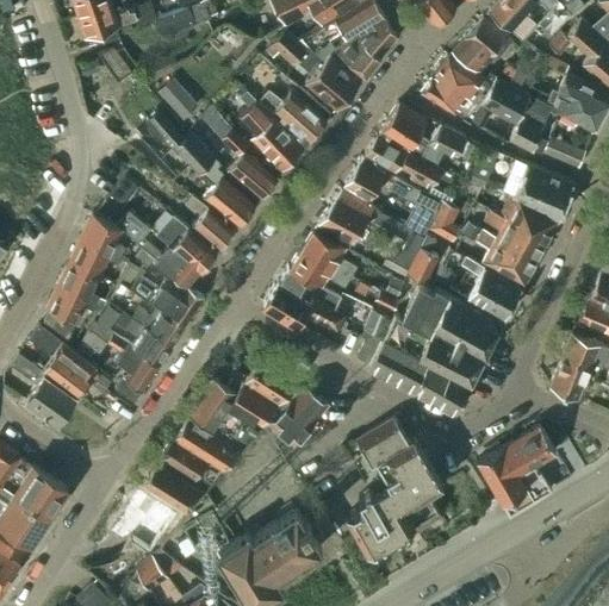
[(0,0),(5,14),(13,12),(10,0),(0,0)]
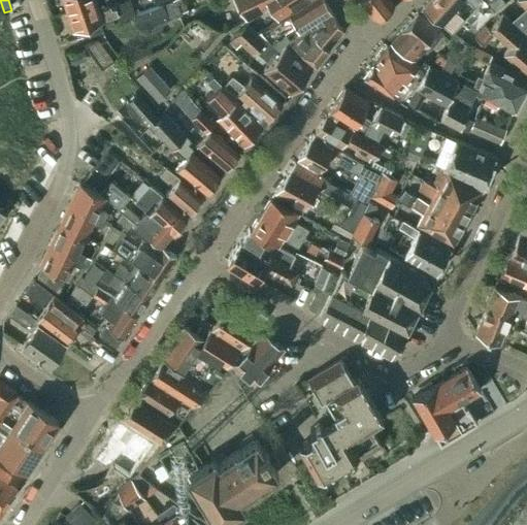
[(96,3),(104,0),(62,0),(68,15),(96,5),(96,3)]
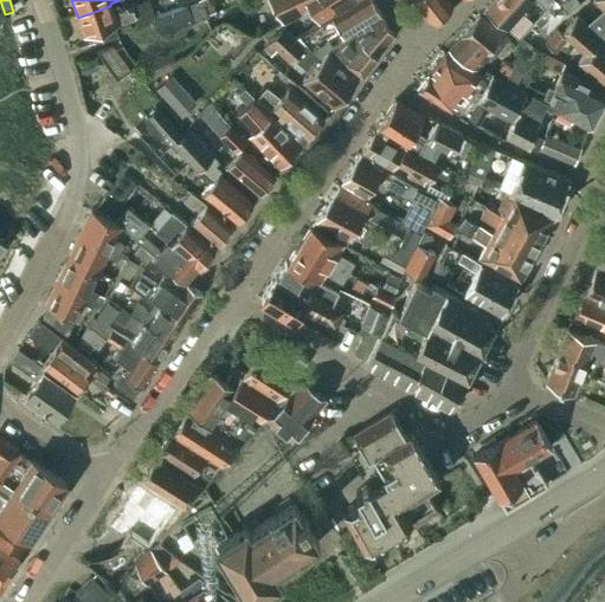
[(154,19),(155,19),(149,2),(124,11),(121,0),(120,0),(110,4),(110,6),(78,18),(85,38),(92,34),(96,44),(117,36),(115,27),(129,21),(132,27),(154,19)]
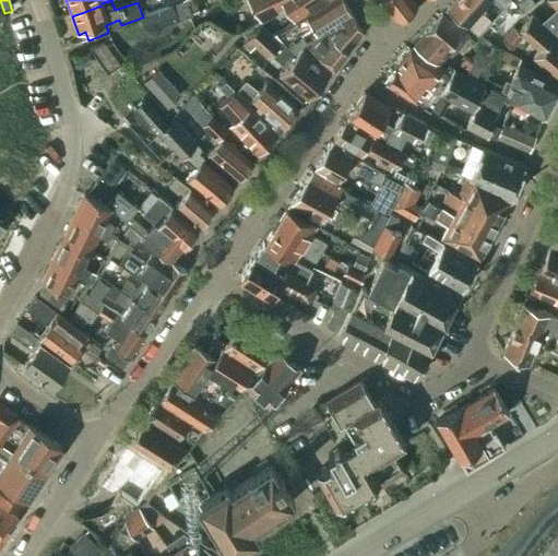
[(174,7),(143,18),(142,18),(147,33),(202,13),(197,0),(190,0),(179,4),(179,3),(174,6),(174,7)]
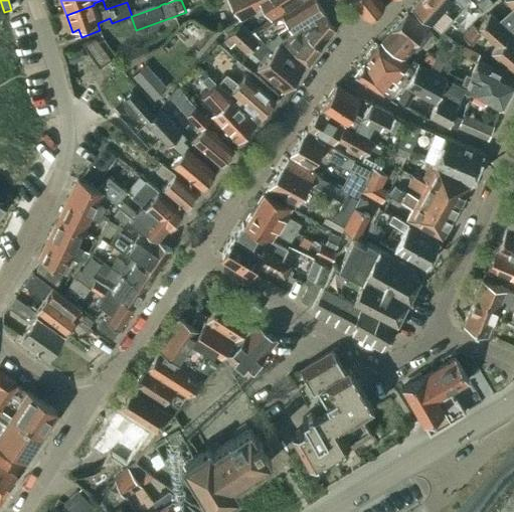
[(259,0),(227,0),(240,22),(264,8),(259,0)]
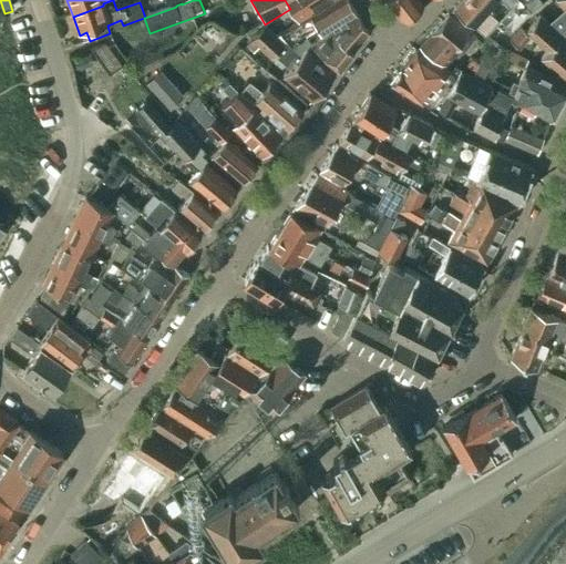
[(323,40),(357,16),(347,0),(341,0),(278,39),(286,47),(300,59),(307,51),(311,48),(318,43),(314,38),(305,43),(301,40),(317,29),(323,40)]
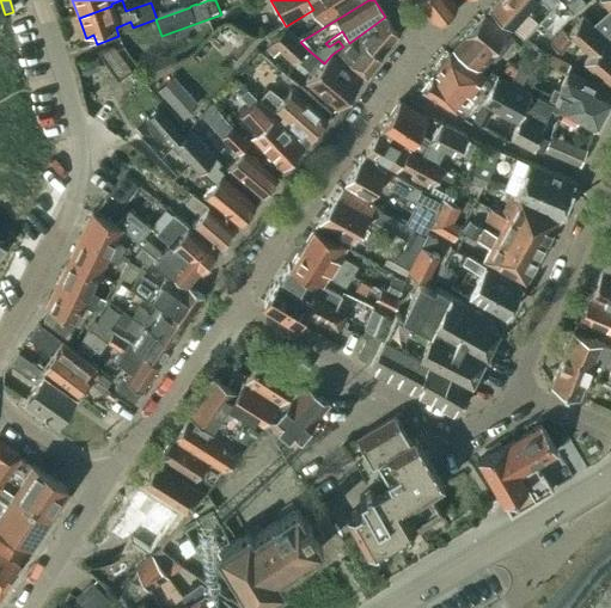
[(322,26),(365,0),(307,0),(313,10),(318,7),(316,14),(322,26)]
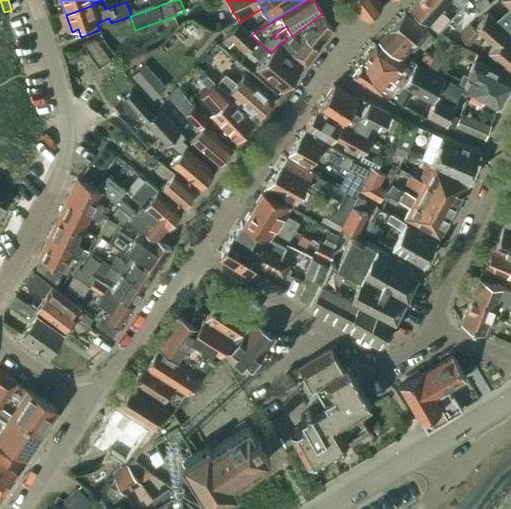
[(375,0),(349,0),(348,1),(364,22),(382,8),(375,0)]
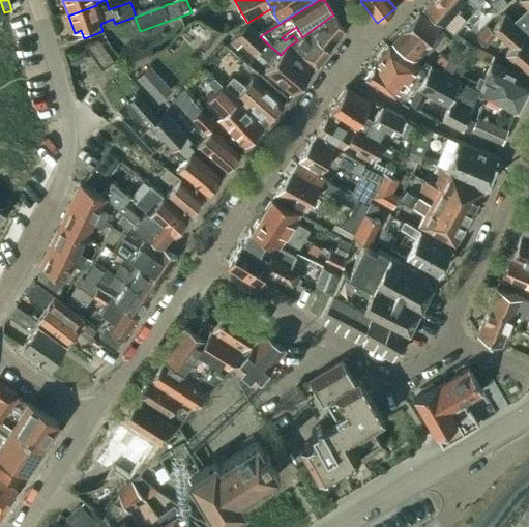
[(443,28),(468,0),(432,0),(423,10),(443,28)]
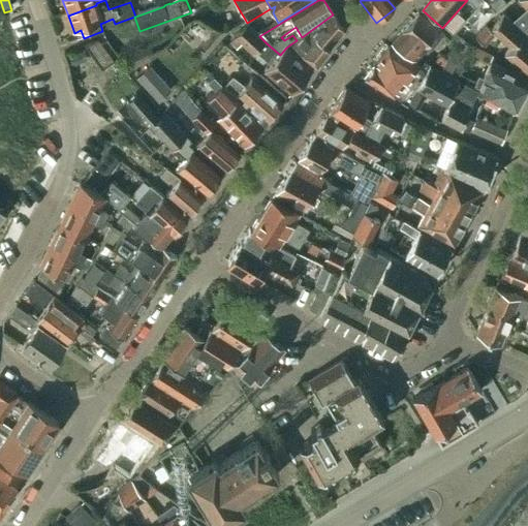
[(501,0),(488,0),(492,4),(489,7),(495,12),(496,14),(506,4),(501,0)]
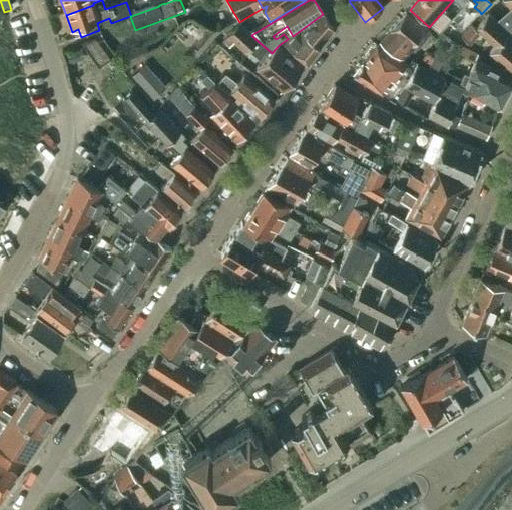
[(509,34),(506,37),(511,41),(511,0),(504,0),(503,1),(510,10),(496,23),(509,34)]
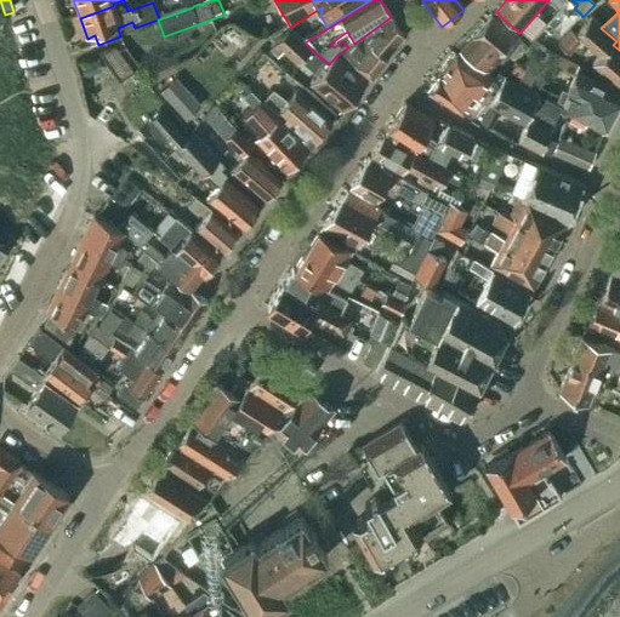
[(581,15),(574,9),(570,5),(546,29),(557,39),(581,15)]
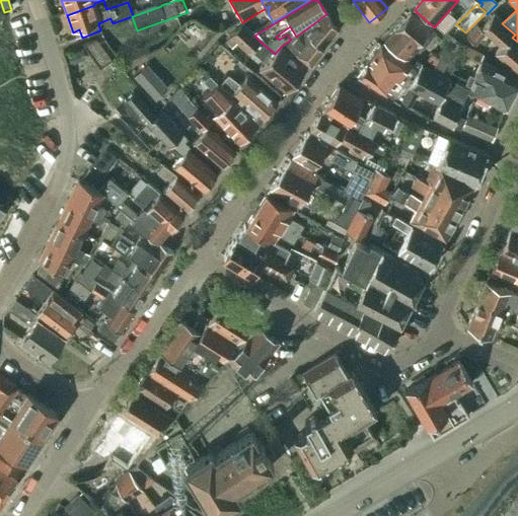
[(291,40),(285,44),(310,66),(338,32),(326,14),(296,37),(291,40)]
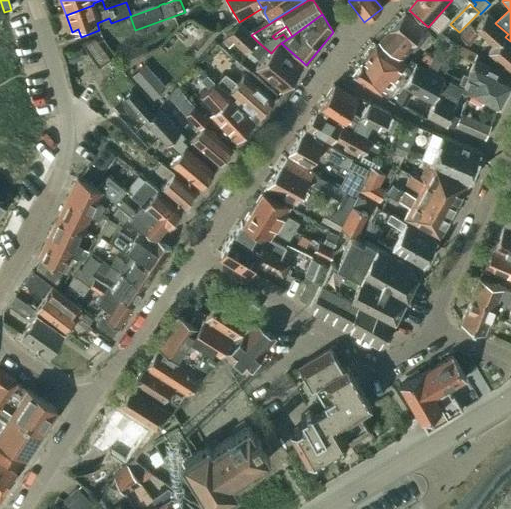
[(405,14),(379,43),(403,60),(410,52),(413,54),(429,35),(405,14)]
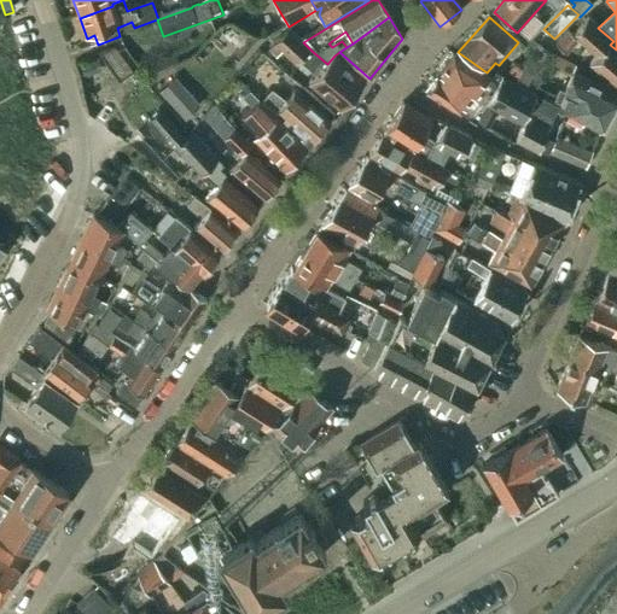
[(591,66),(616,88),(616,50),(610,45),(613,41),(598,28),(588,19),(574,37),(569,34),(557,47),(568,56),(580,42),(598,59),(591,66)]
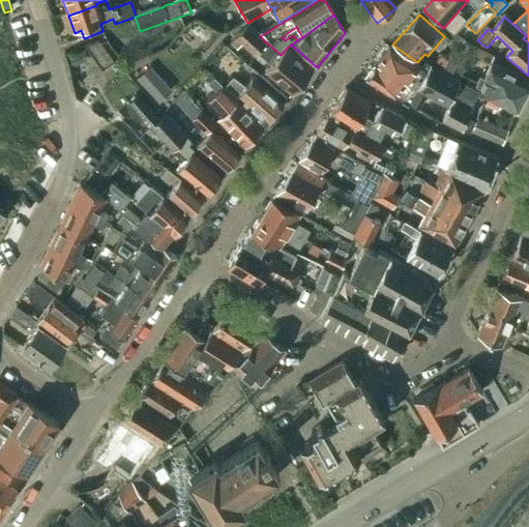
[(260,36),(248,26),(231,46),(237,52),(242,47),(255,58),(267,44),(260,36)]
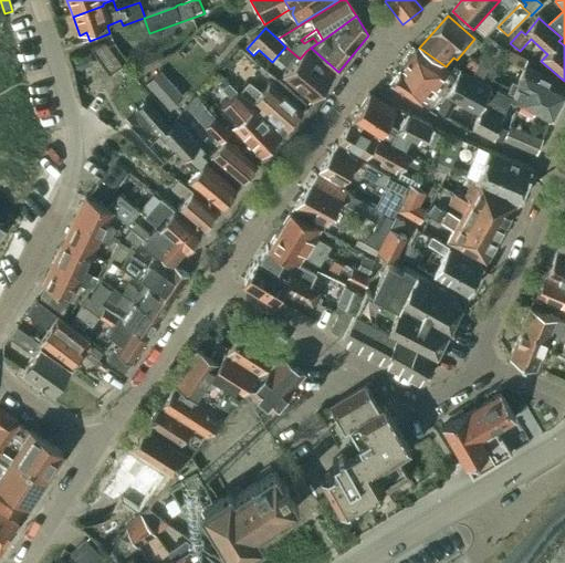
[(92,52),(110,77),(121,69),(105,47),(92,52)]
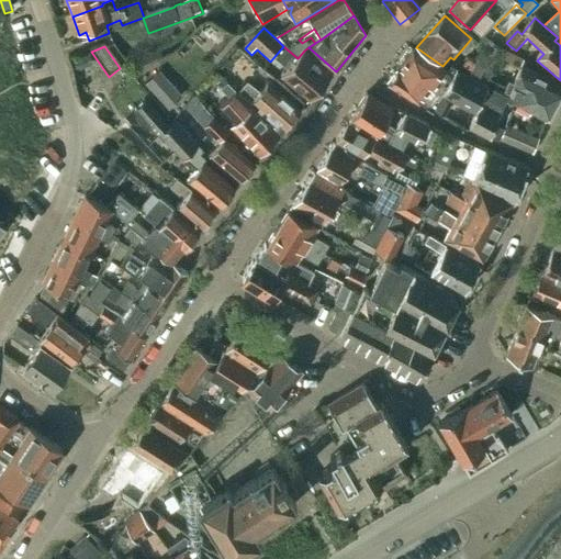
[(298,58),(281,77),(310,102),(333,75),(304,51),(298,58)]
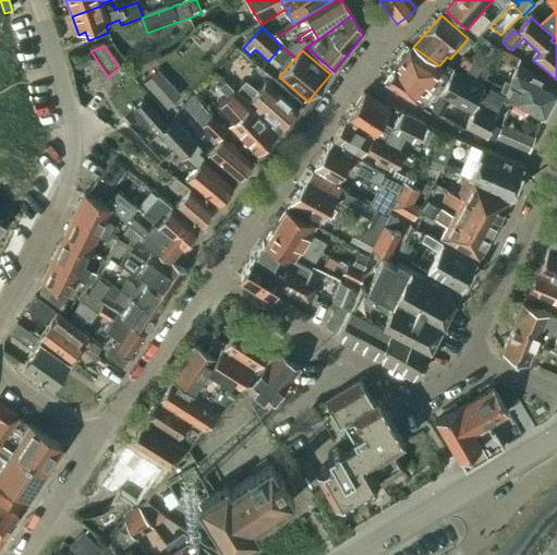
[(451,77),(445,73),(410,51),(385,84),(431,112),(440,96),(451,77)]
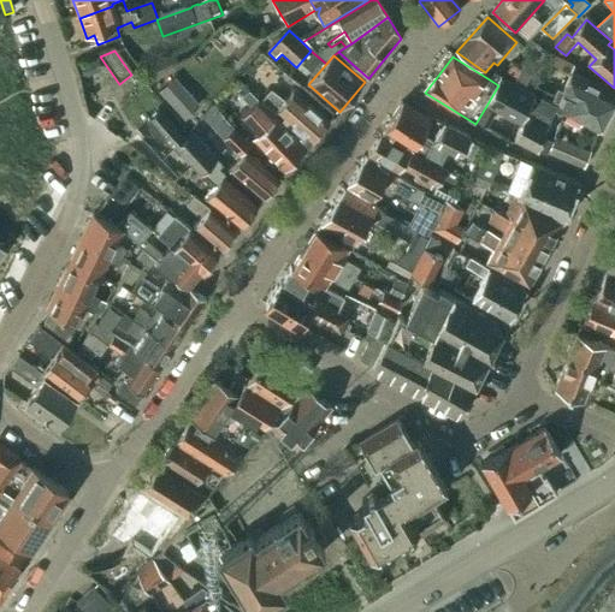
[(81,69),(84,79),(102,73),(99,61),(81,69)]
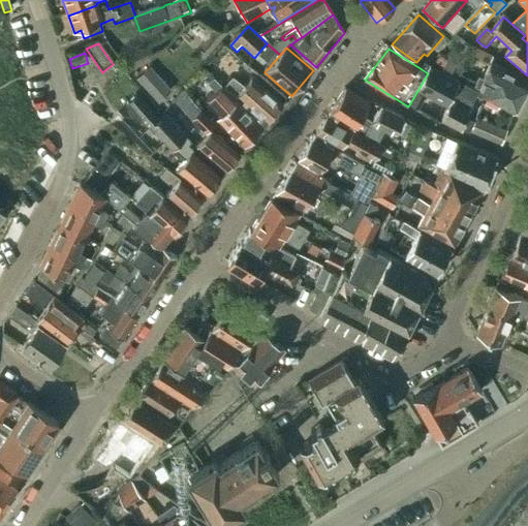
[(441,73),(448,62),(438,56),(432,68),(441,73)]
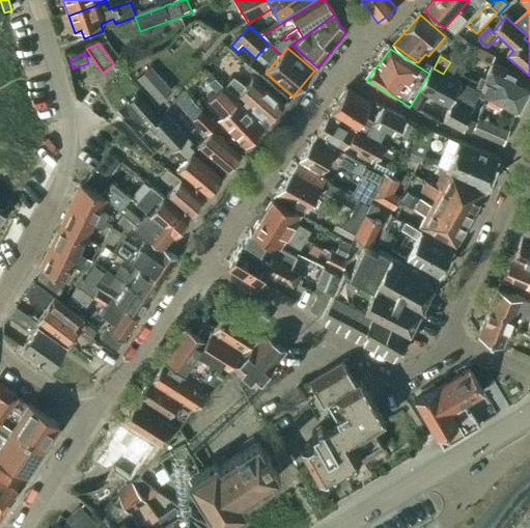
[(443,74),(449,77),(457,62),(451,59),(450,62),(443,74)]
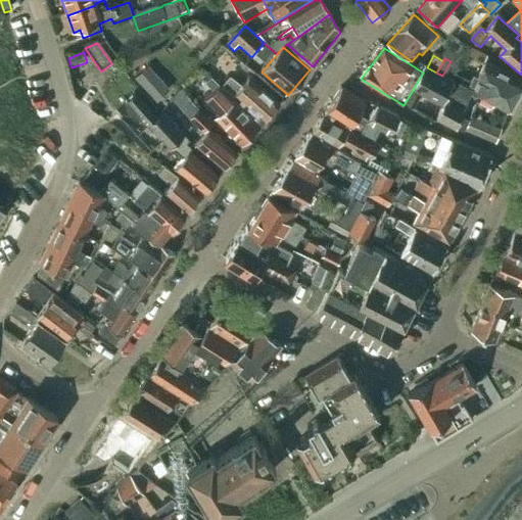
[(454,82),(442,76),(436,73),(427,67),(420,63),(417,68),(423,73),(413,90),(443,106),(454,82)]
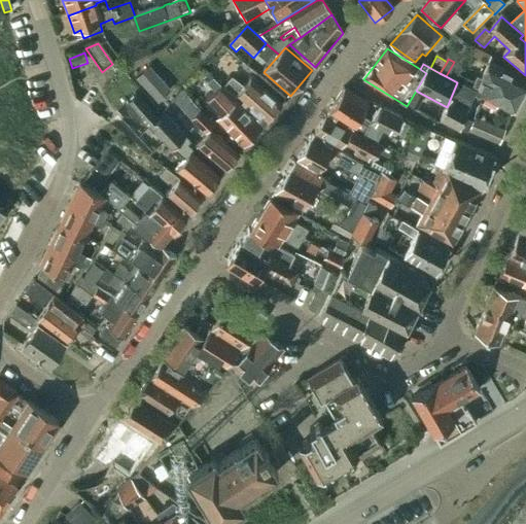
[(476,92),(474,95),(514,114),(525,90),(525,81),(489,64),(481,80),(478,78),(474,88),(477,90),(476,92)]
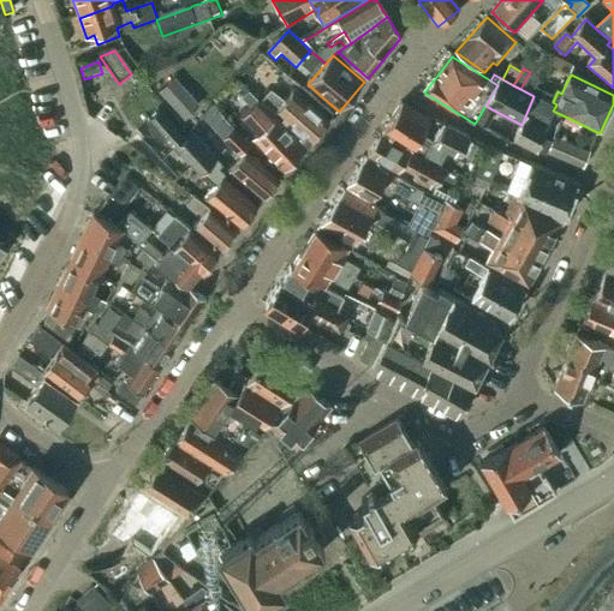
[(176,79),(160,94),(184,121),(201,107),(176,79)]
